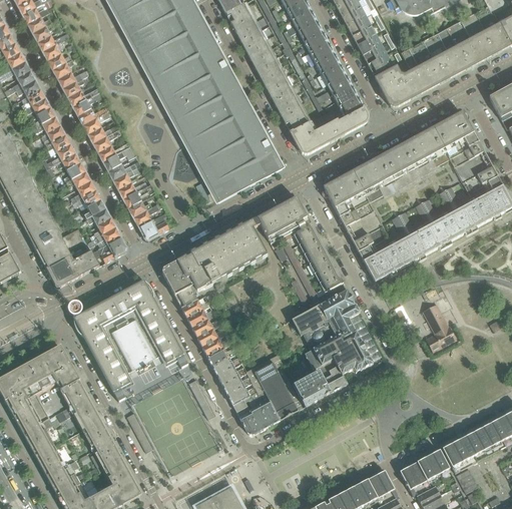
[(22,15),(48,0),(36,0),(32,2),(31,0),(26,0),(17,5),(20,10),(19,10),(22,15)]
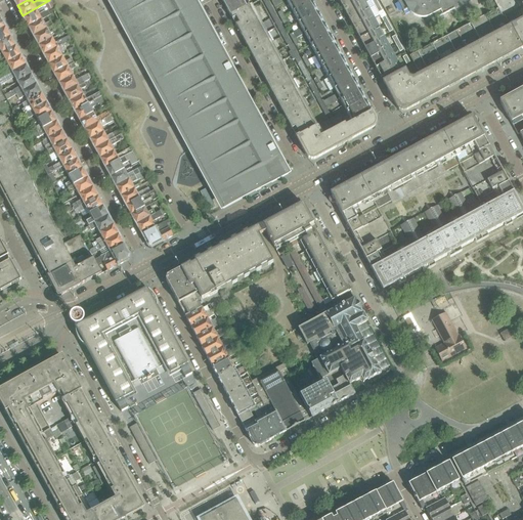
[(41,16),(49,11),(47,8),(54,4),(52,0),(49,0),(23,15),(24,18),(25,18),(28,24),(41,16)]
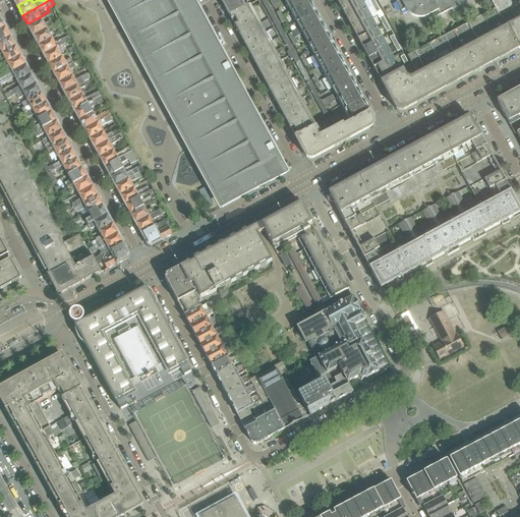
[(285,170),(220,48),(195,3),(176,13),(169,0),(113,0),(123,19),(121,20),(127,32),(129,31),(223,204),(285,170)]
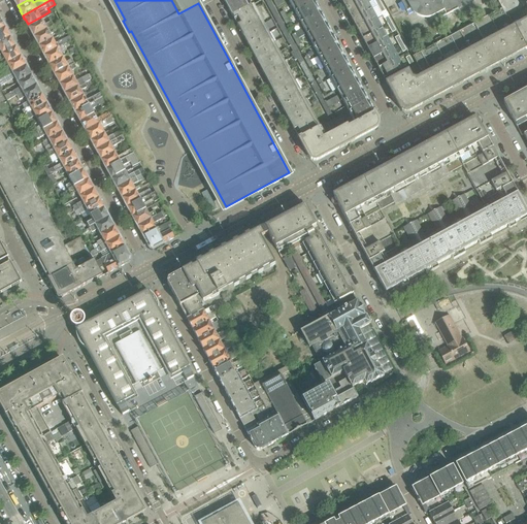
[(171,0),(178,13),(198,3),(196,0),(171,0)]
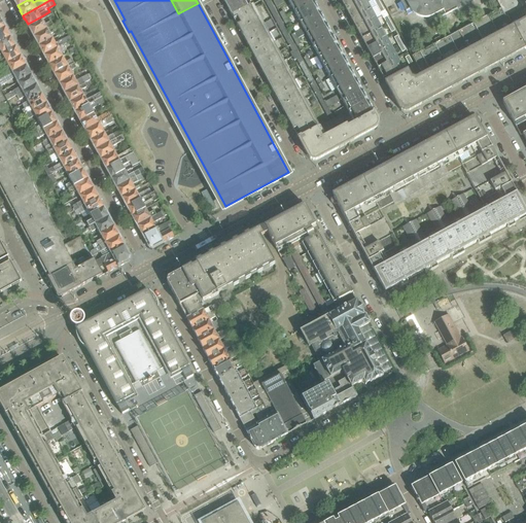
[(223,0),(228,7),(231,12),(246,3),(245,0),(223,0)]
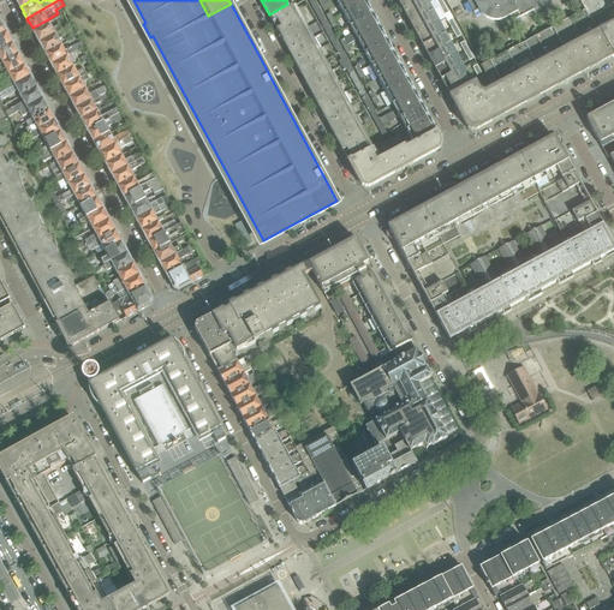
[(337,0),(343,11),(362,0),(337,0)]
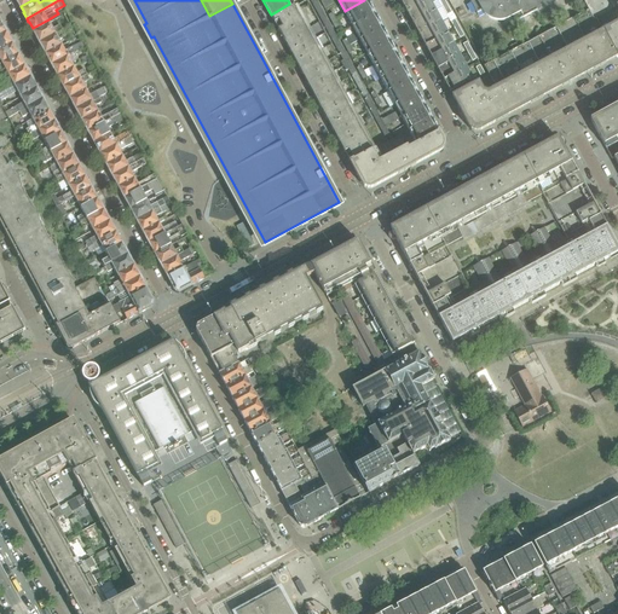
[(374,11),(368,0),(364,0),(345,11),(352,24),(374,11)]
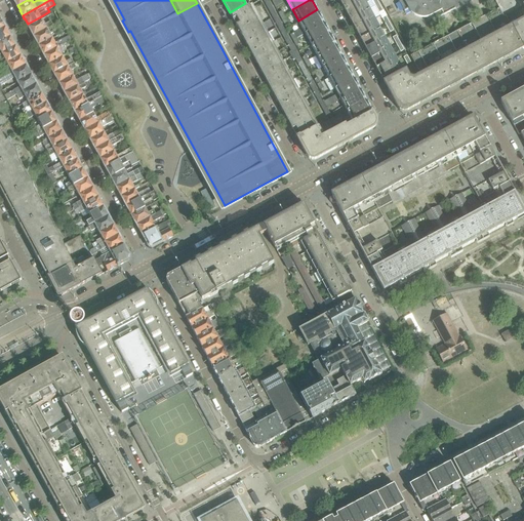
[(349,16),(368,5),(365,0),(355,0),(344,6),(349,16)]
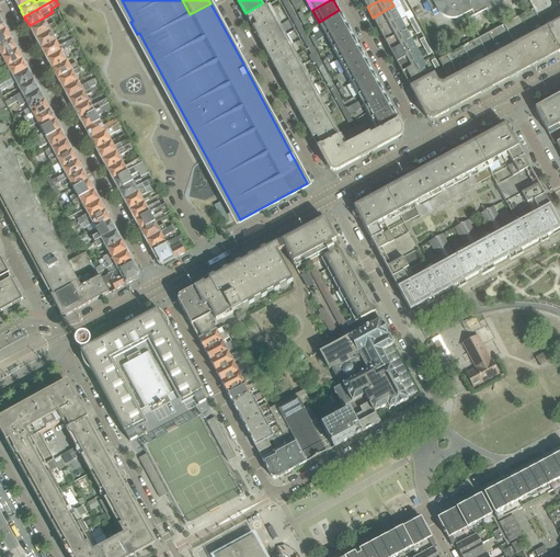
[(425,0),(431,9),(435,7),(437,10),(441,12),(444,14),(447,15),(452,15),(456,15),(460,13),(463,18),(495,0),(425,0)]
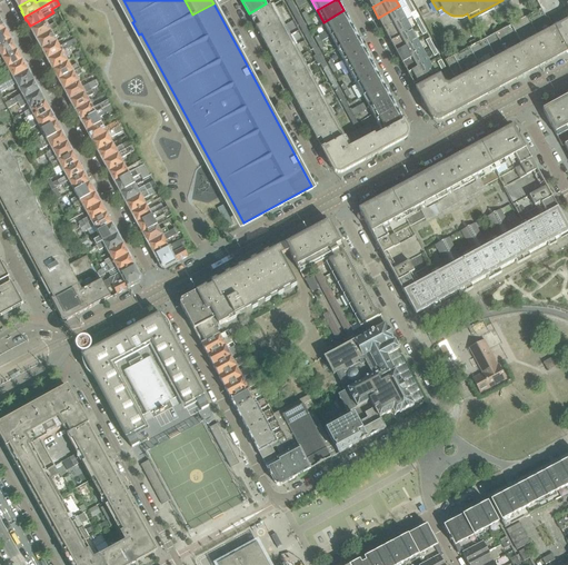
[(567,2),(567,0),(536,0),(539,6),(545,15),(546,15),(567,2)]
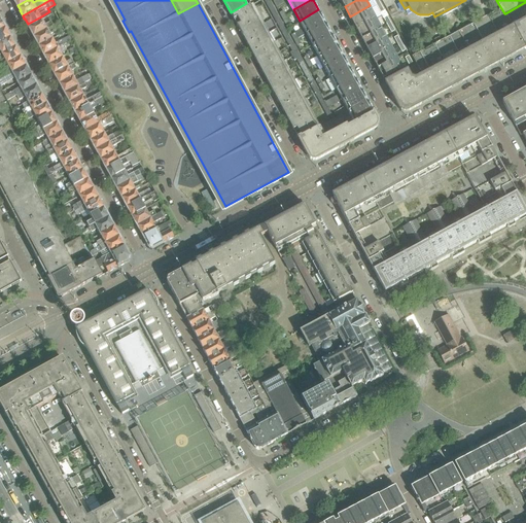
[(525,2),(505,13),(510,21),(512,25),(523,46),(525,43),(525,2)]
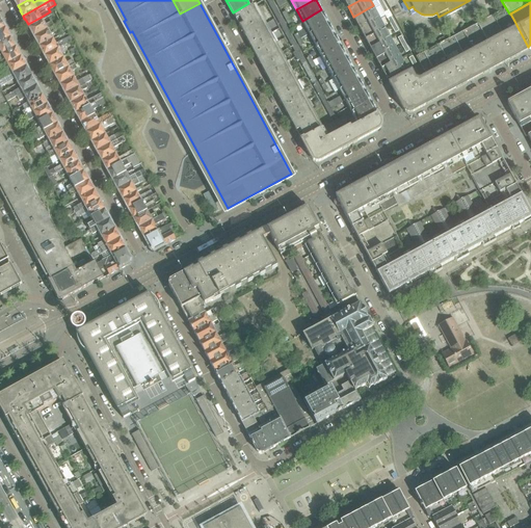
[(283,59),(267,31),(253,3),(249,4),(248,3),(233,12),(235,17),(237,16),(240,21),(238,22),(264,70),(283,59)]
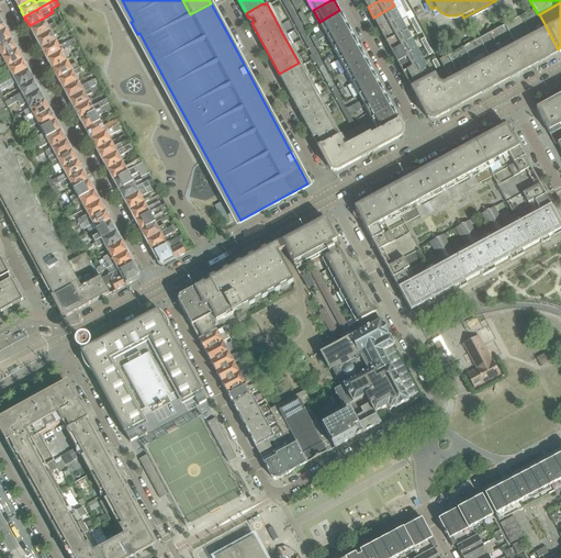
[(379,28),(400,17),(394,6),(373,18),(379,28)]
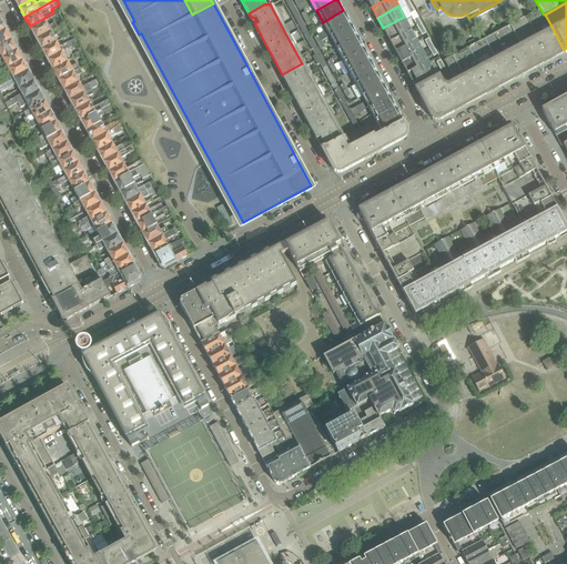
[(549,22),(545,14),(544,14),(538,6),(508,21),(533,66),(564,50),(552,27),(549,22)]
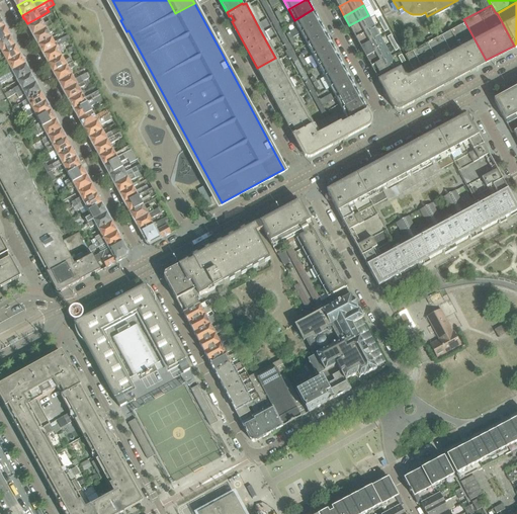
[(319,20),(313,9),(294,20),(299,30),(319,20)]
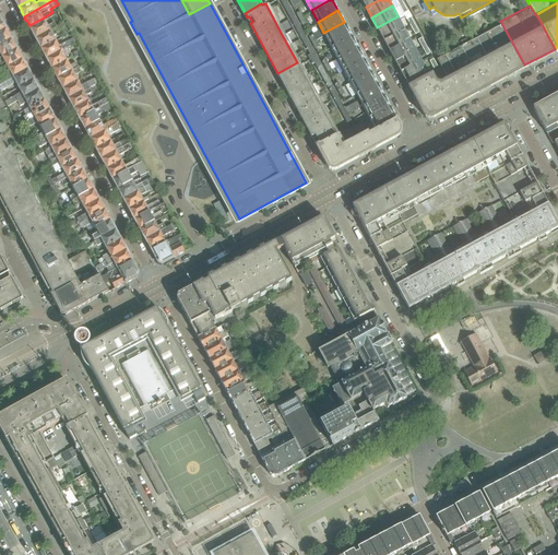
[(382,38),(403,26),(398,16),(377,27),(382,38)]
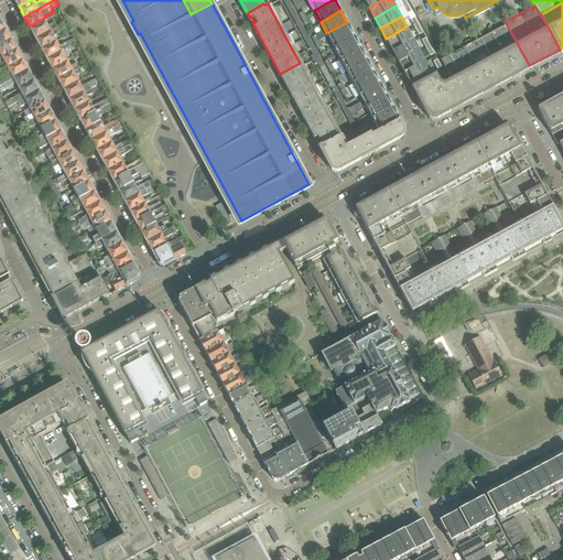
[(34,36),(56,23),(55,22),(53,20),(47,22),(44,18),(30,25),(33,32),(32,32),(34,36)]
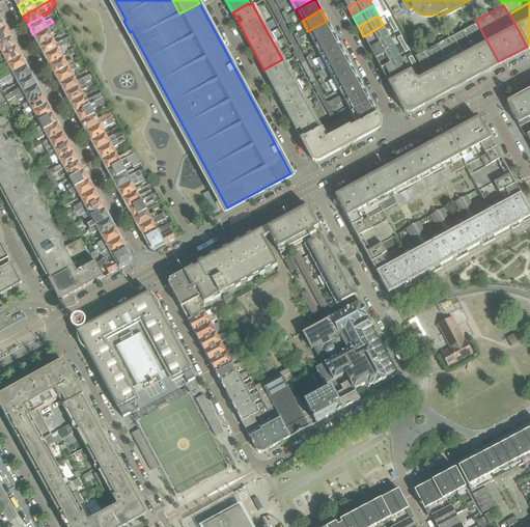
[(53,35),(50,31),(61,24),(60,21),(59,20),(55,21),(53,22),(32,34),(34,37),(35,37),(38,44),(53,35)]
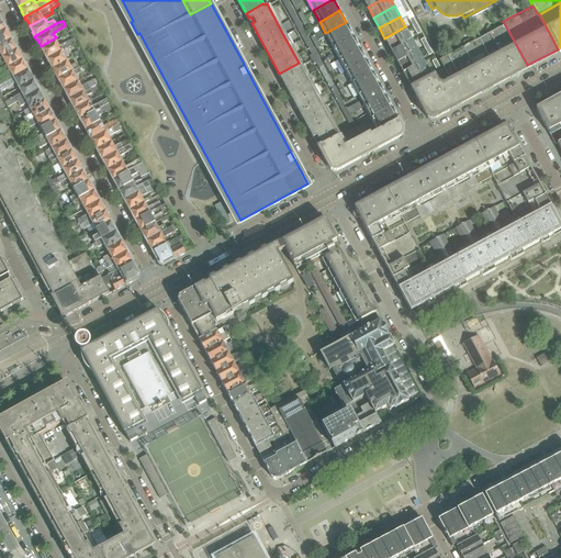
[(527,65),(503,21),(478,35),(502,79),(527,65)]
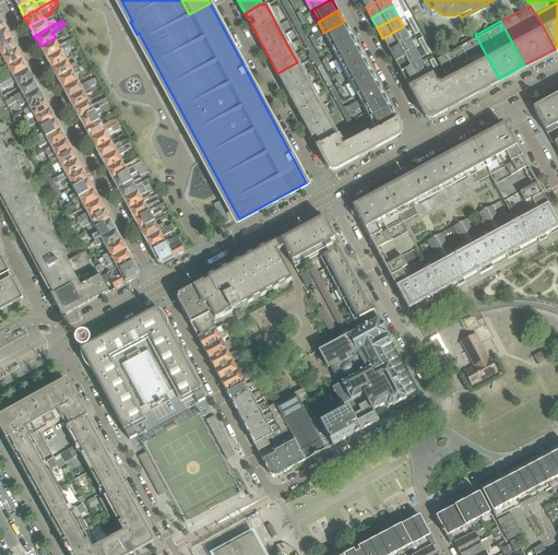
[(351,34),(344,22),(323,33),(330,45),(351,34)]
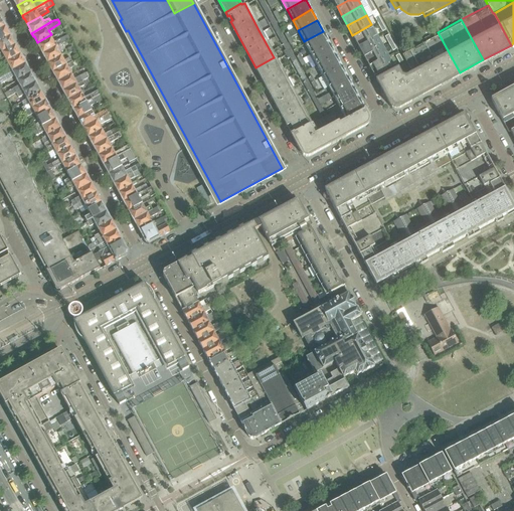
[(0,38),(9,33),(3,23),(0,24),(0,38)]
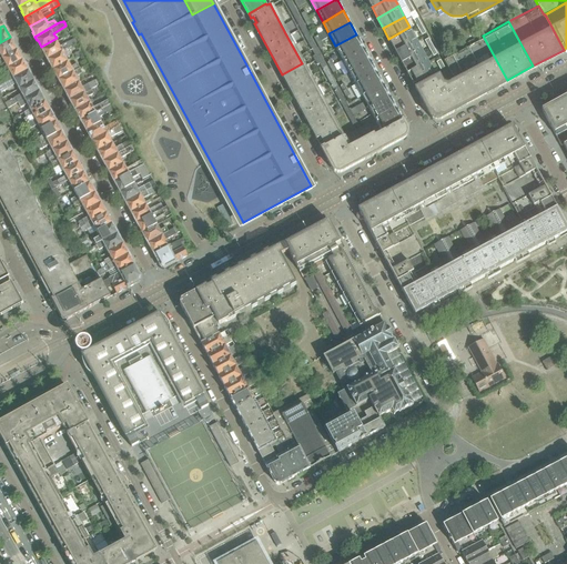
[(394,49),(416,38),(409,27),(388,39),(394,49)]
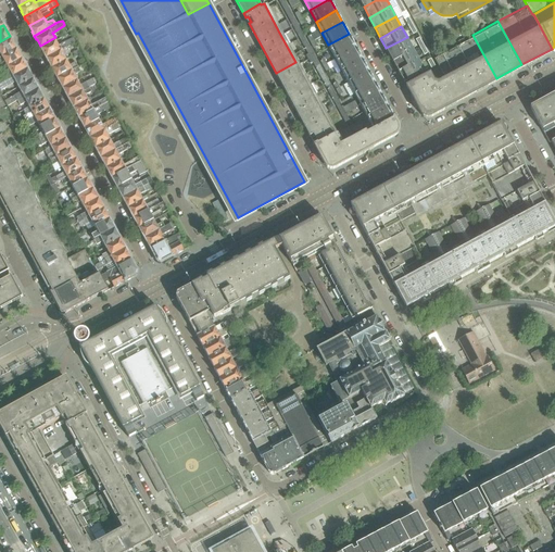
[(45,55),(66,44),(76,38),(73,34),(58,42),(55,37),(40,46),(43,51),(42,51),(45,55)]
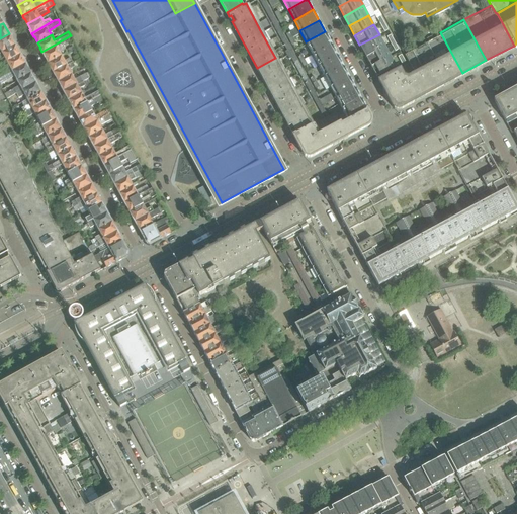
[(330,41),(325,31),(306,41),(312,52),(330,41)]
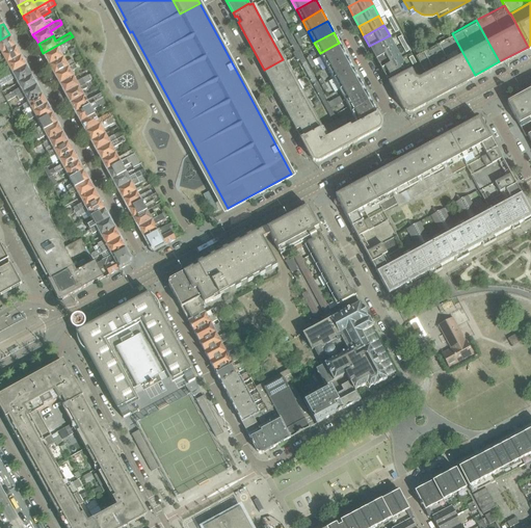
[(475,75),(452,33),(423,49),(445,90),(475,75)]
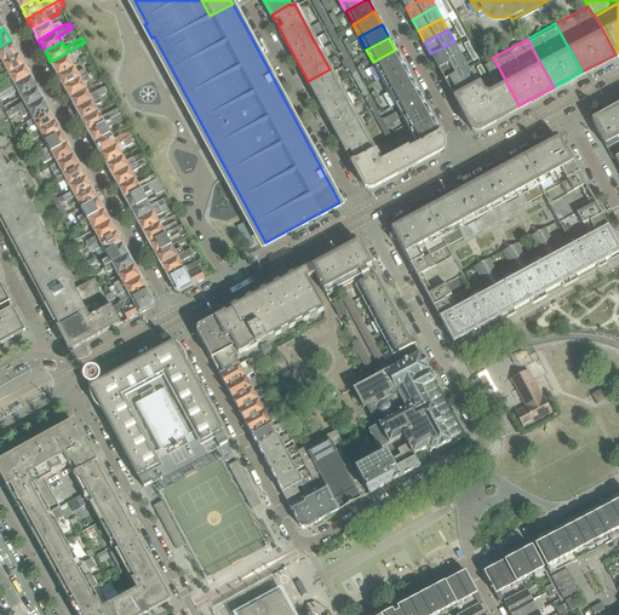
[(0,59),(17,51),(11,40),(0,46),(0,59)]
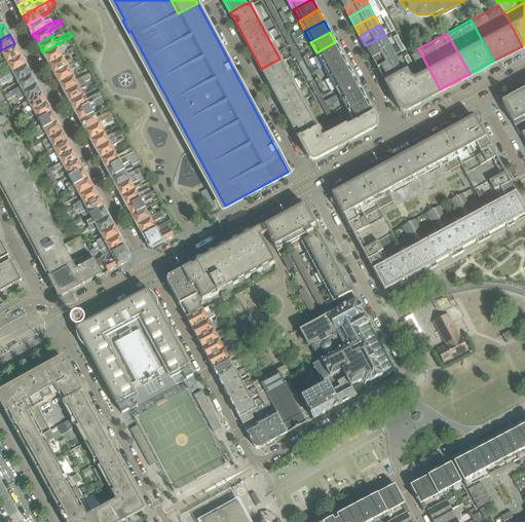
[(371,56),(390,44),(385,35),(365,45),(371,56)]
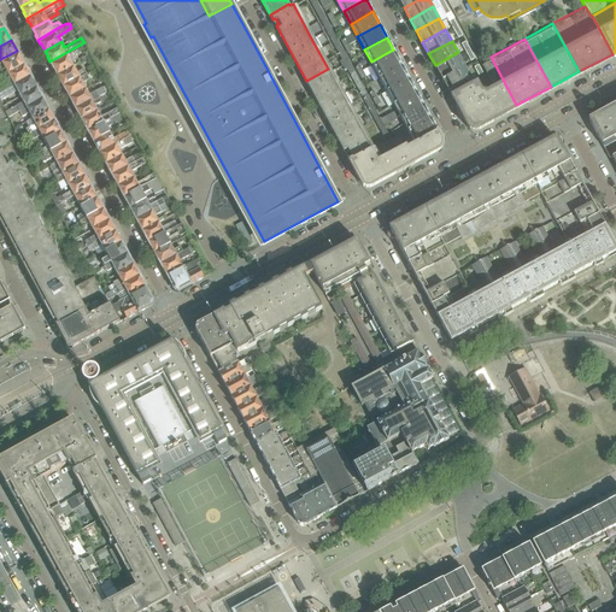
[(72,63),(70,58),(76,54),(74,48),(50,62),(52,66),(53,65),(57,72),(72,63)]
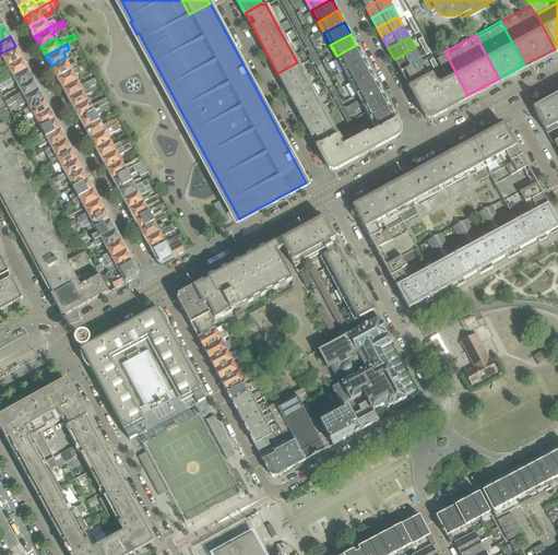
[(72,54),(82,48),(80,45),(70,51),(72,54)]
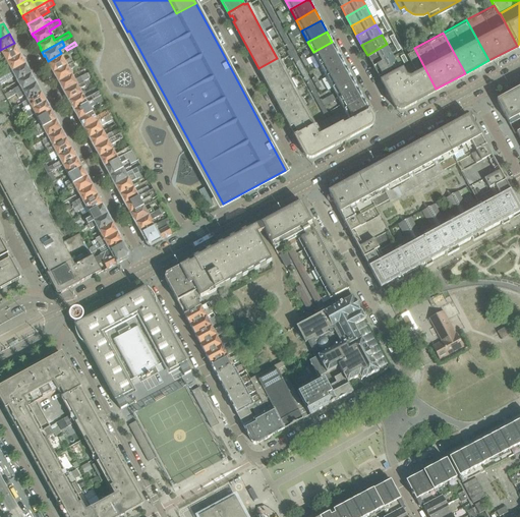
[(338,53),(332,42),(313,52),(320,64),(338,53)]
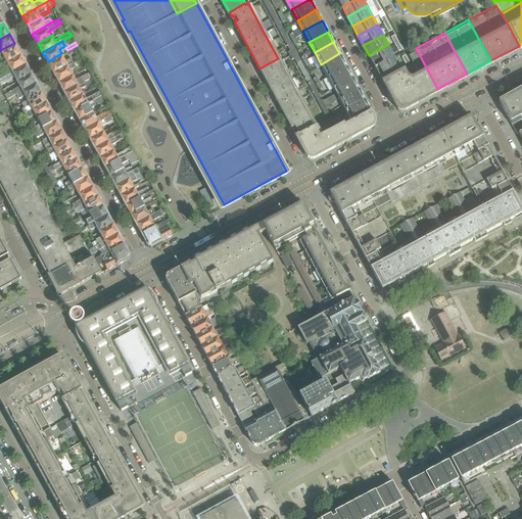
[(19,53),(18,51),(14,43),(0,50),(0,57),(3,55),(6,60),(19,53)]
